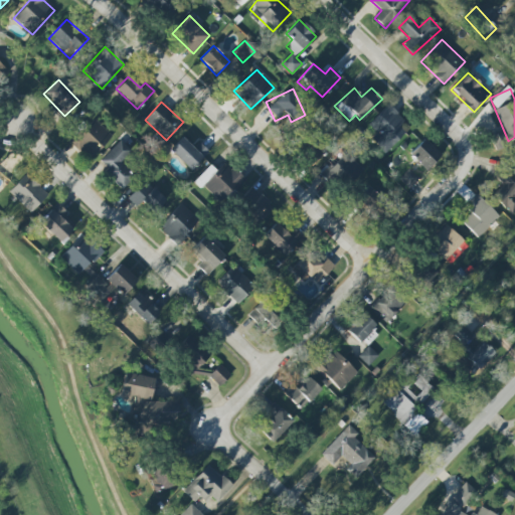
[(385,154),(404,132),(398,127),(404,120),(387,104),(367,126),(376,134),(370,140),(385,154)]
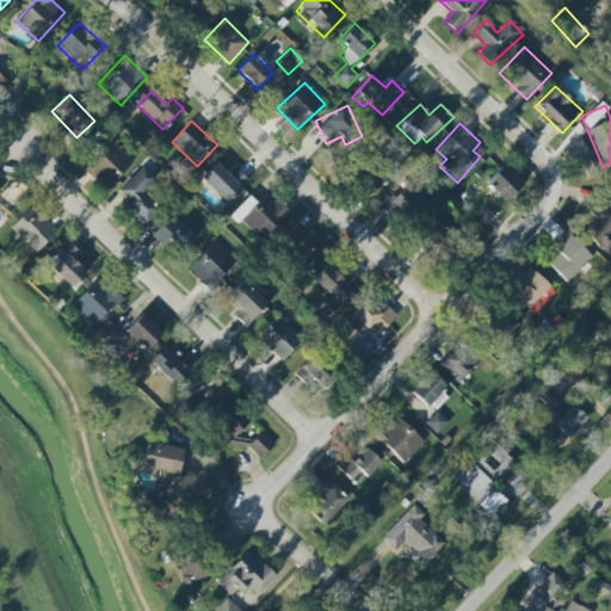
[(85,168),(107,190),(134,161),(111,141),(85,168)]
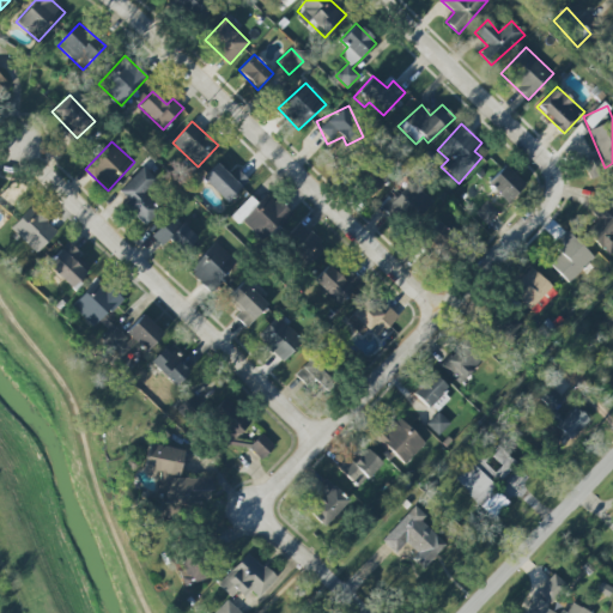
[(368,196),(388,181),(366,155),(347,171),(368,196)]
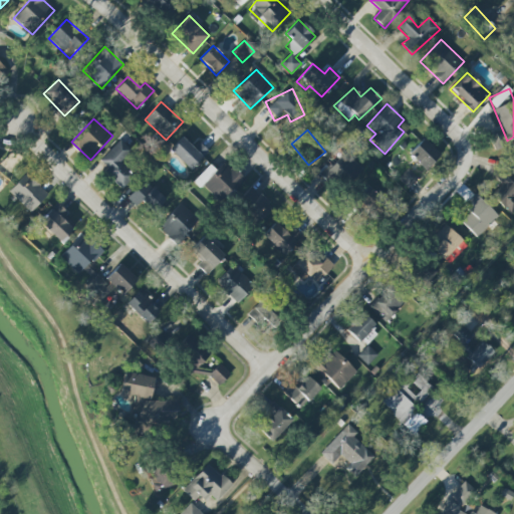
[(191,170),(208,151),(198,142),(193,148),(182,137),(170,151),(191,170)]
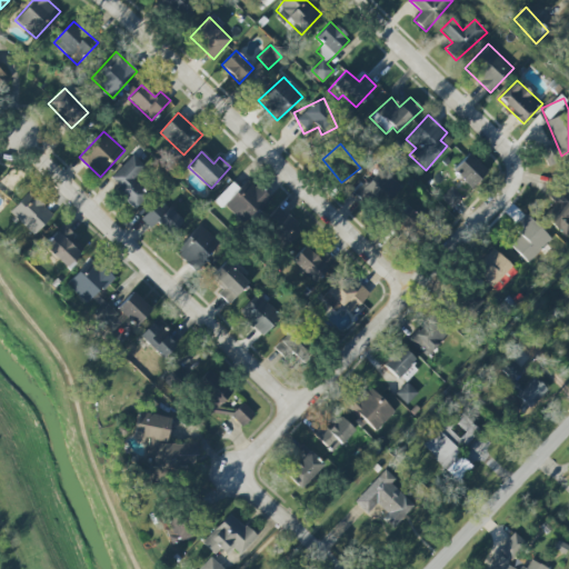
[(452,170),(470,188),(487,171),(469,153),(452,170)]
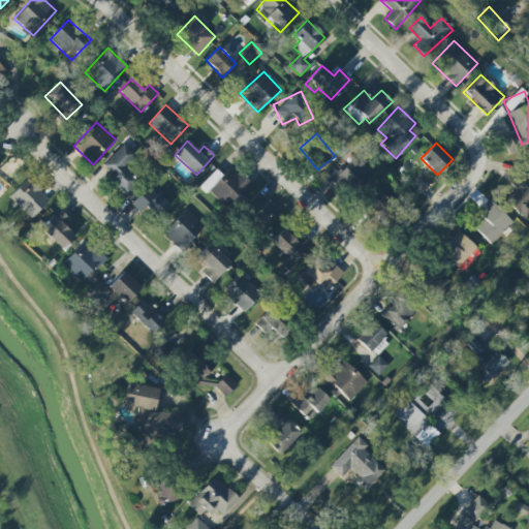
[(124,192),(137,180),(125,166),(135,157),(124,144),(100,166),(124,192)]
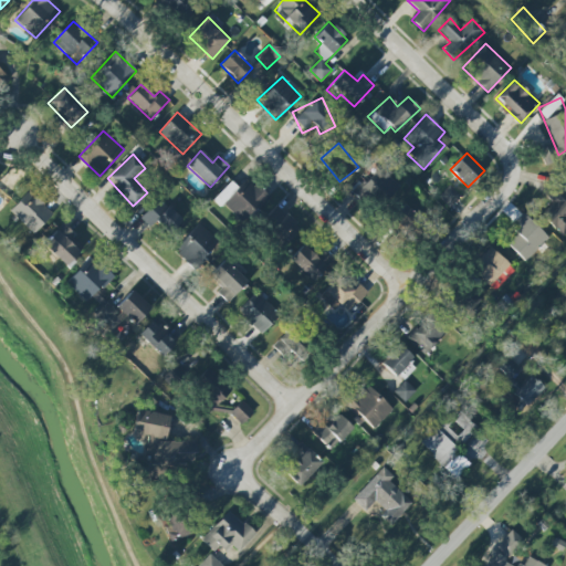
[(398,188),(373,165),(349,189),(367,207),(378,195),(385,201),(398,188)]
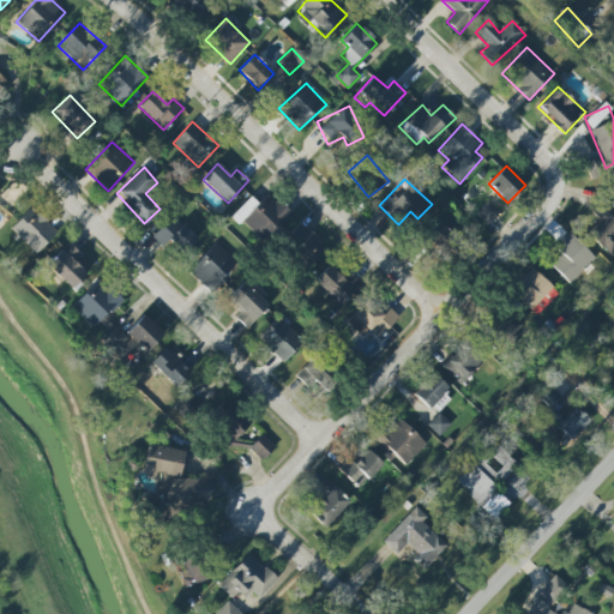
[(257,204),(251,197),(233,214),(260,244),(290,216),(269,193),(257,204)]
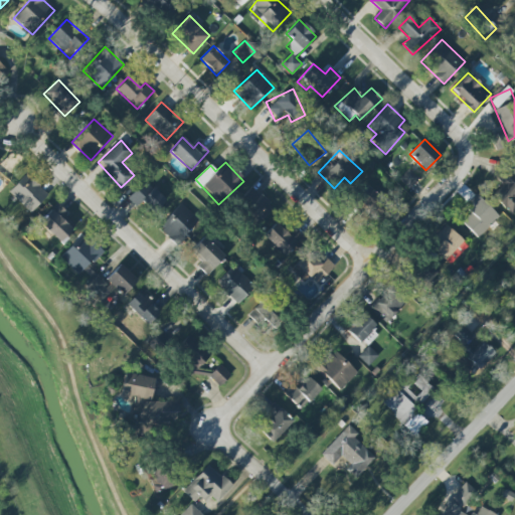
[(407,188),(418,178),(408,169),(398,179),(407,188)]
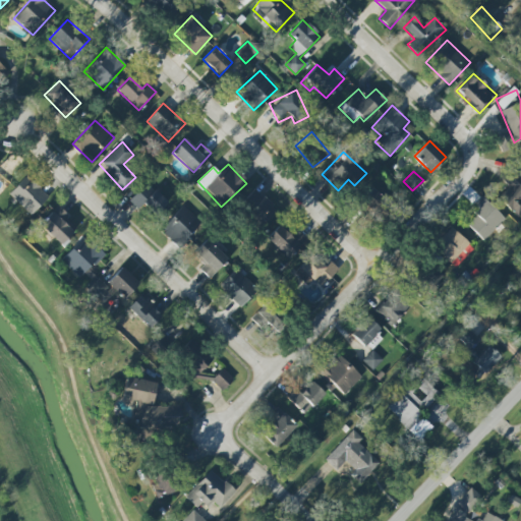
[(516,217),(520,211),(520,178),(515,172),(505,182),(508,186),(497,198),(516,217)]
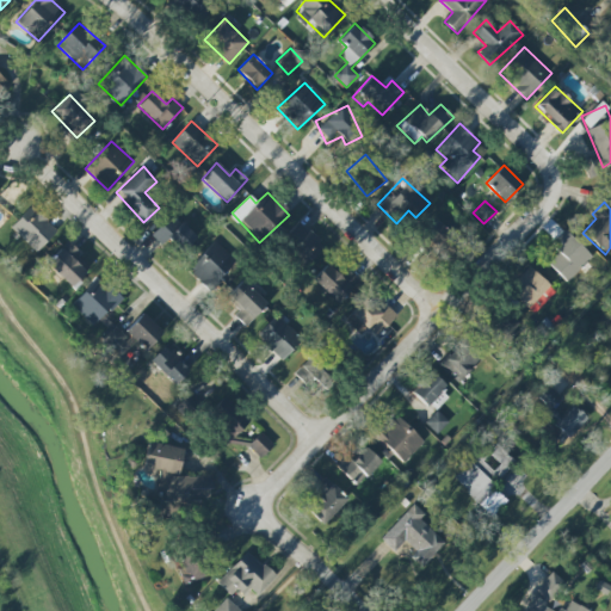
[(56,232),(31,207),(11,227),(35,252),(56,232)]
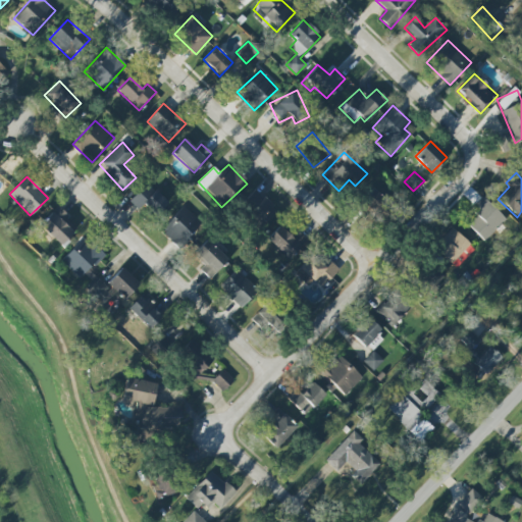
[(167,203),(148,183),(128,201),(139,212),(144,207),(153,217),(167,203)]
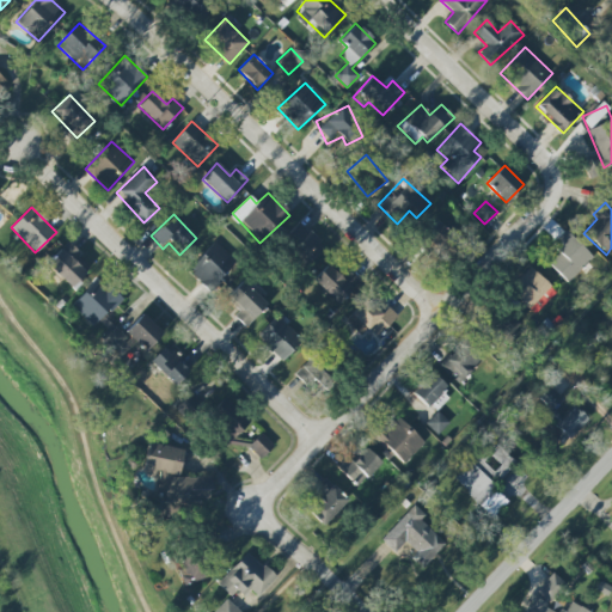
[(459,243),(438,220),(418,238),(439,262),(459,243)]
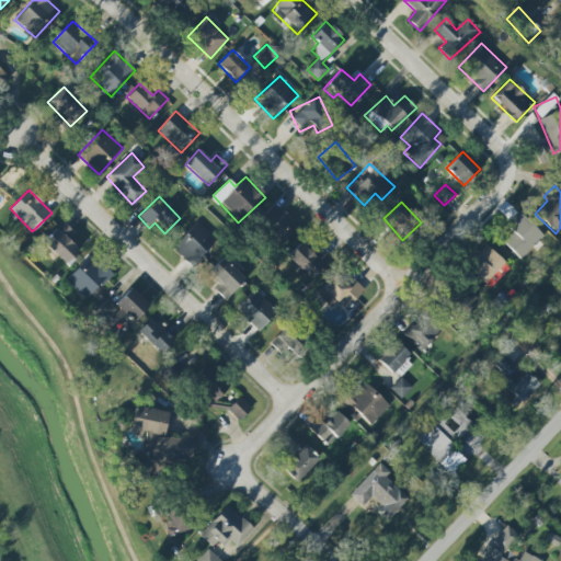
[(258,221),(282,243),(298,226),(274,204),(258,221)]
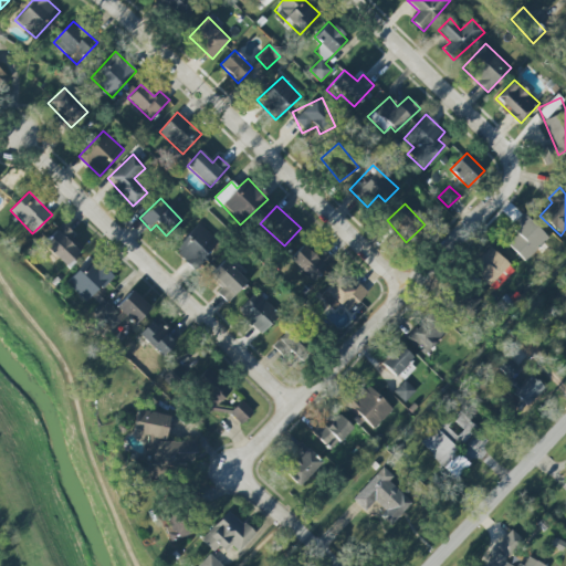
[(548,238),(523,213),(511,226),(517,232),(506,243),(525,262),(548,238)]
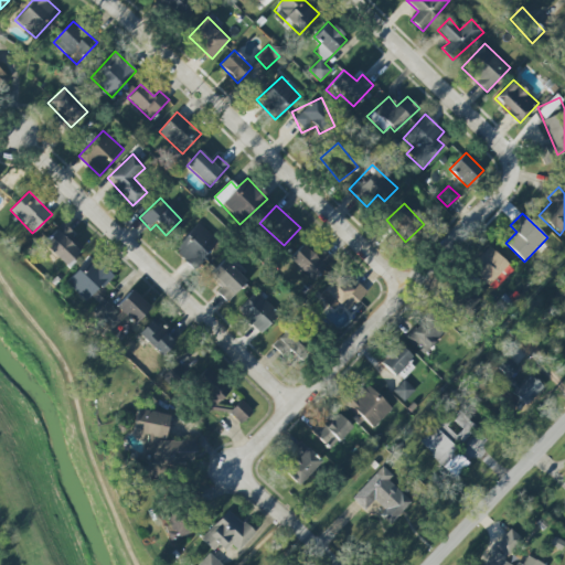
[(65,266),(80,252),(66,240),(73,233),(63,223),(43,244),(65,266)]
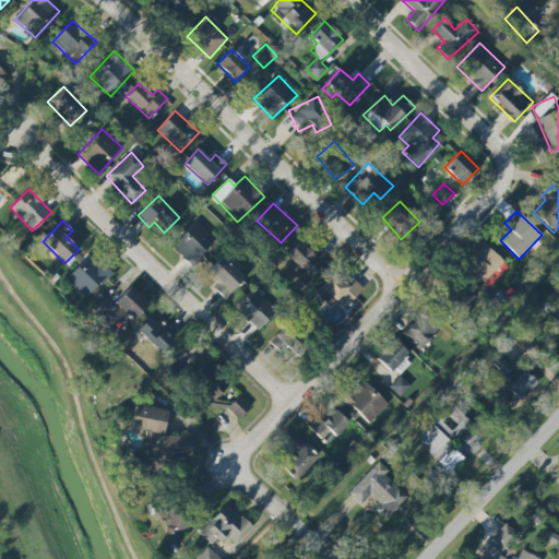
[(191,265),(216,239),(197,221),(171,247),(191,265)]
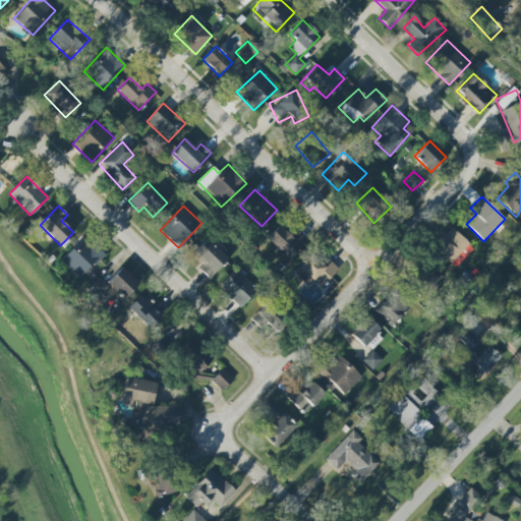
[(287,257),(299,244),(278,226),(266,239),(287,257)]
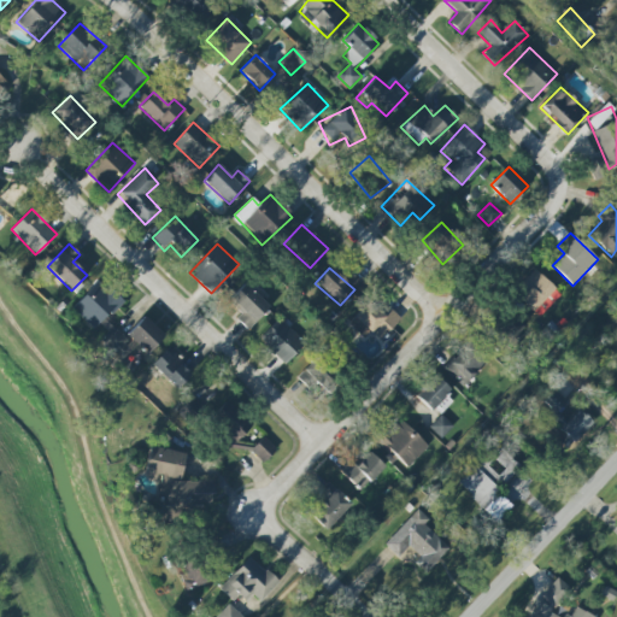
[(553,289),(535,269),(511,291),(530,311),(553,289)]
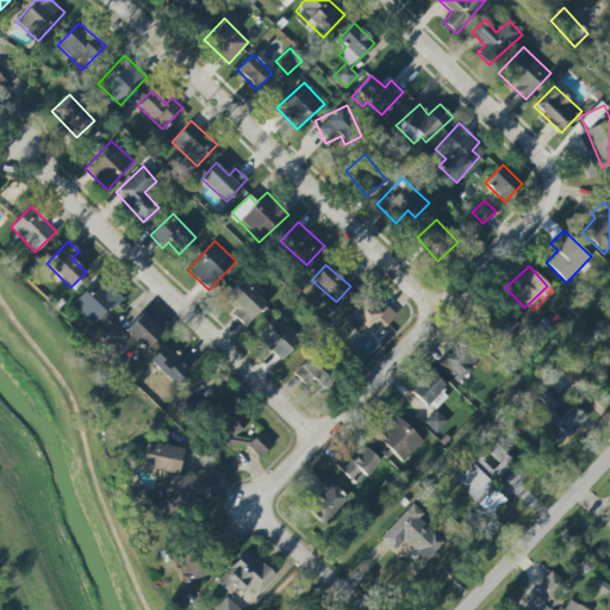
[(122,297),(99,275),(72,305),(93,327),(122,297)]
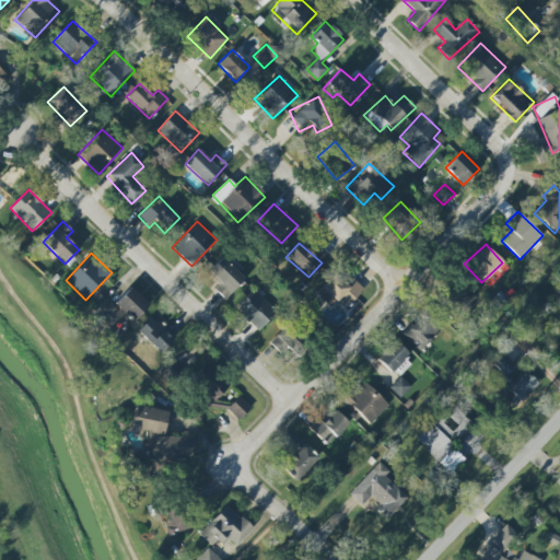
[(245,279),(222,257),(207,273),(219,284),(214,290),(225,300),(245,279)]
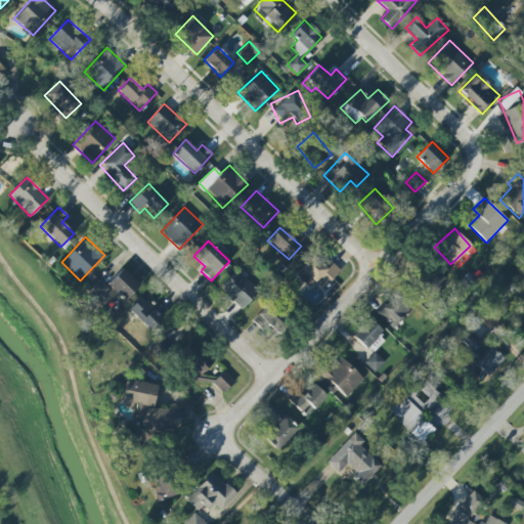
[(476,251),(471,247),(451,264),(456,269),(476,251)]
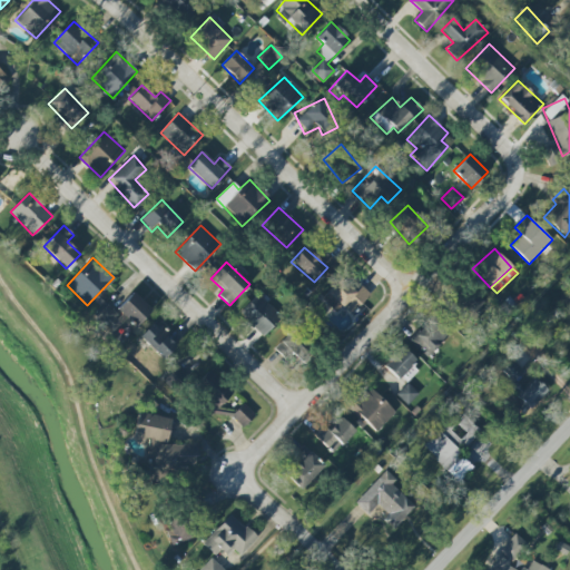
[(360,285),(355,291),(341,278),(322,300),(336,312),(342,306),(352,314),(370,294),(360,285)]
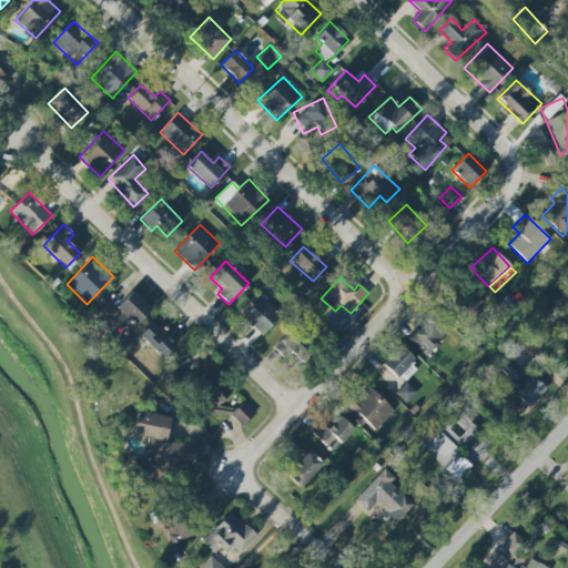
[(151,310),(132,291),(117,307),(135,326),(151,310)]
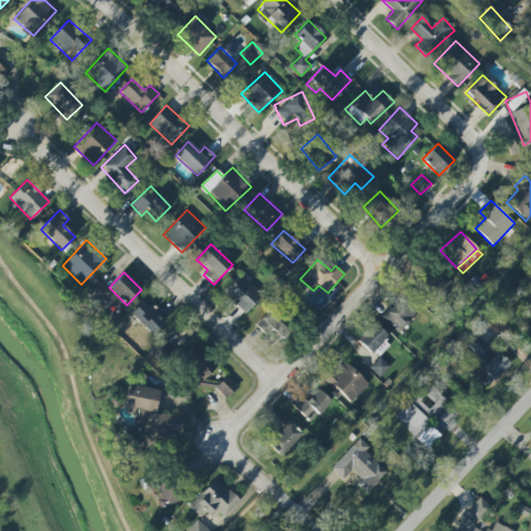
[(245,313),(262,295),(241,274),(223,292),(245,313)]
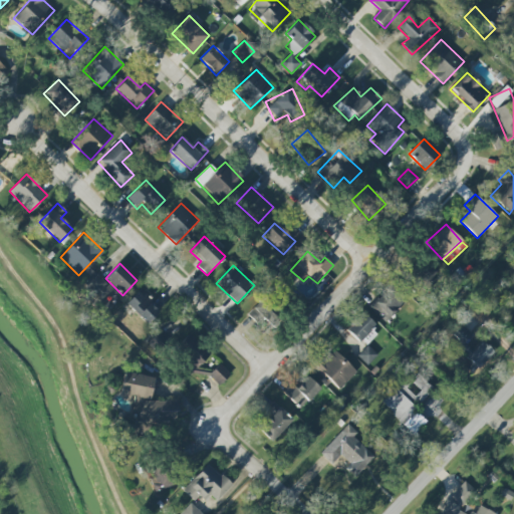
[(111,289),(92,274),(82,287),(101,302),(111,289)]
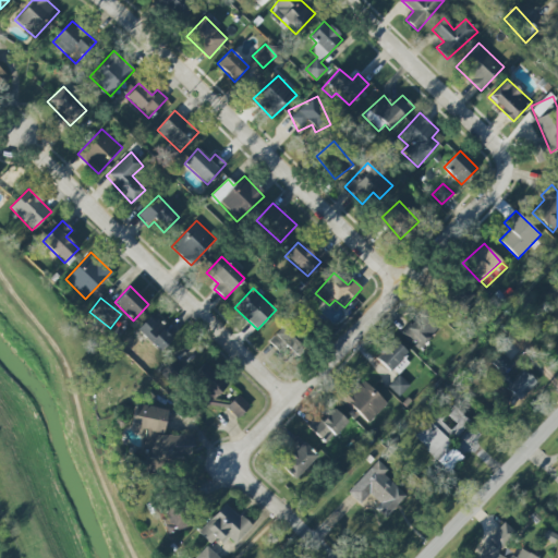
[(419,350),(440,326),(422,310),(400,334),(419,350)]
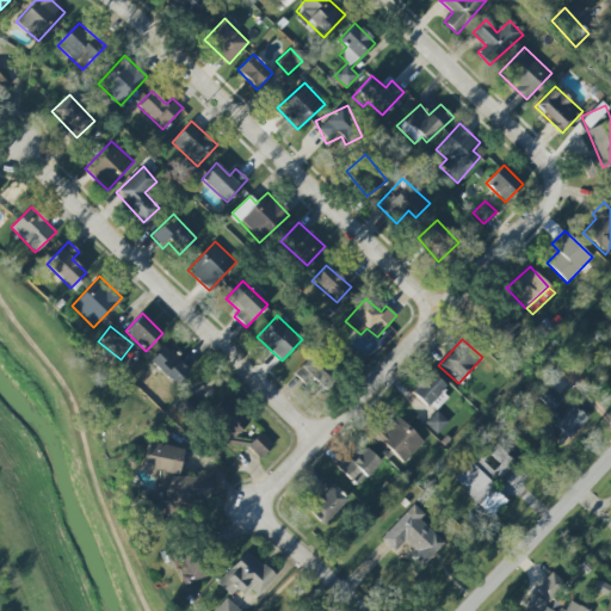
[(149,360),(174,384),(190,369),(165,345),(149,360)]
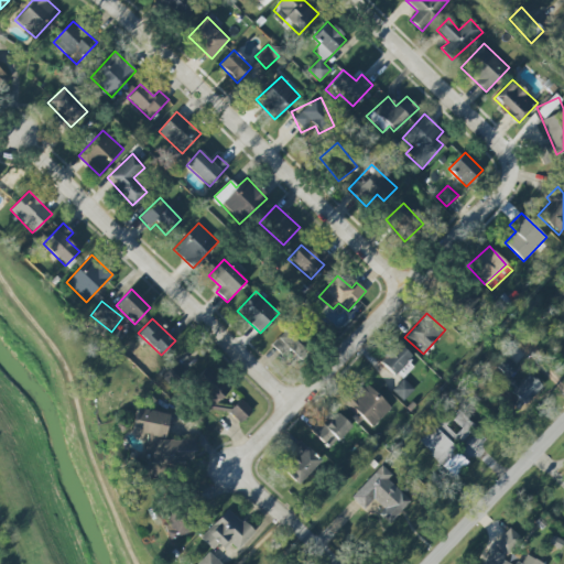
[(291,324),(272,344),(290,360),(308,340),(291,324)]
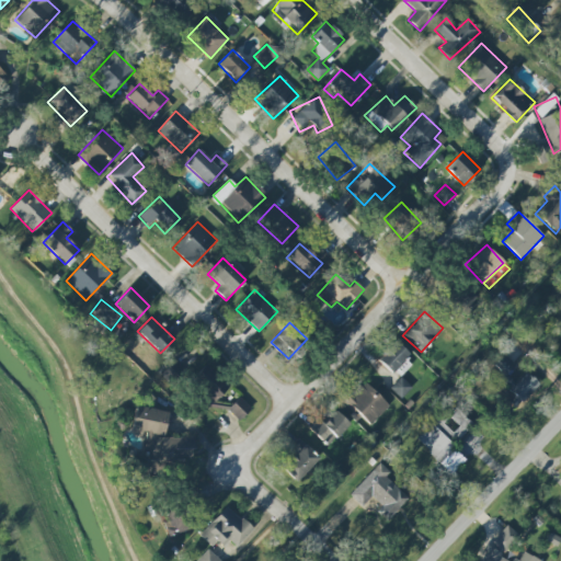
[(412,358),(392,338),(376,354),(396,374),(412,358)]
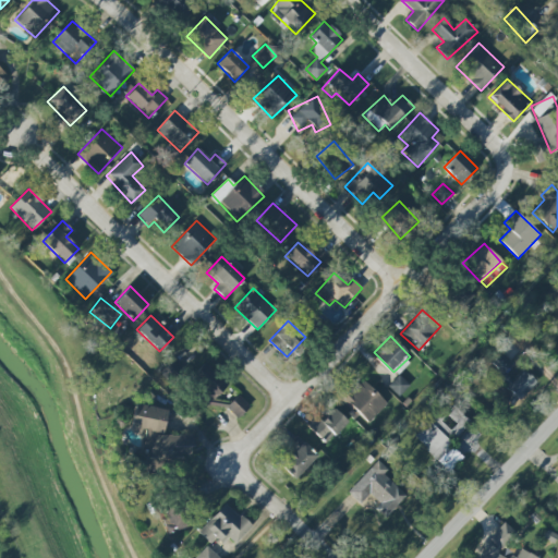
[(490,362),(498,370),(494,373),(506,385),(511,379),(505,373),(513,364),(501,352),(490,362)]
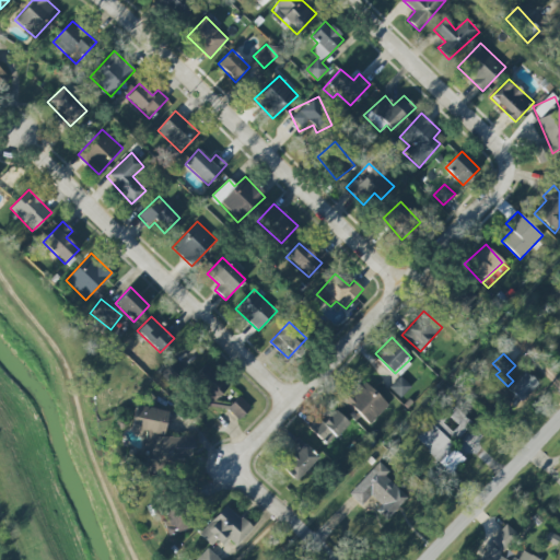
[(216,399),(229,387),(208,365),(189,384),(211,408),(218,403),(216,399)]
